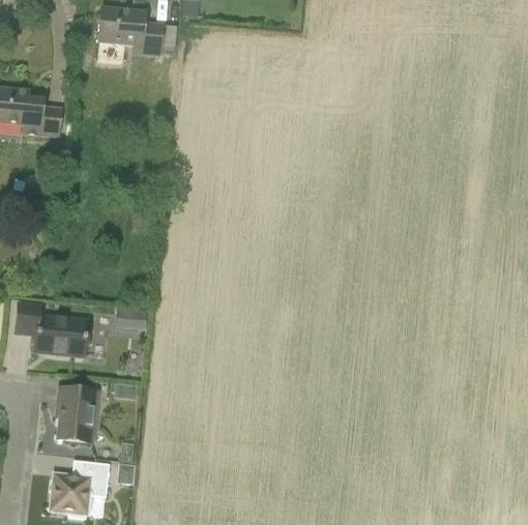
[(99,40),(133,44),(133,53),(162,55),(163,46),(175,47),(177,25),(165,24),(165,22),(145,20),(146,9),(103,5),(99,40)]
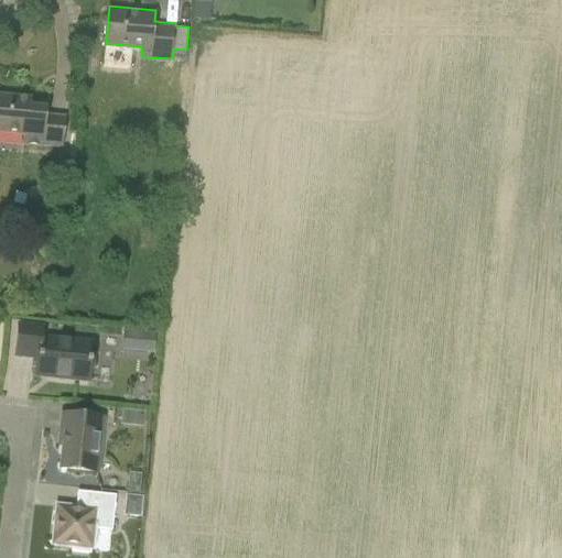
[(0,128),(24,131),(24,141),(64,145),(67,112),(46,110),(47,105),(31,104),(32,94),(0,90),(0,128)]
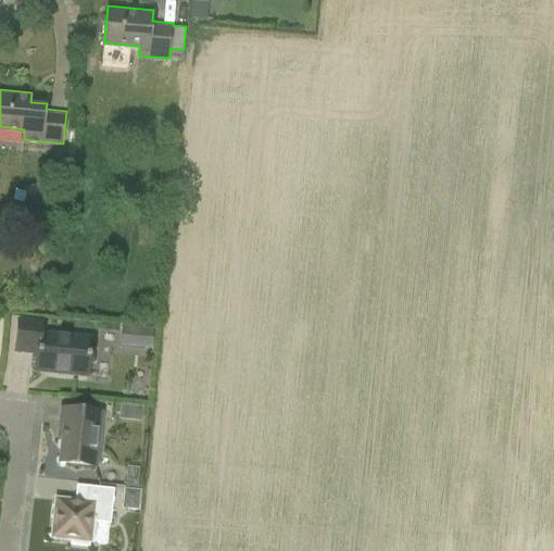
[(93,335),(41,328),(42,317),(19,314),(15,349),(39,352),(37,367),(88,373),(93,335)]
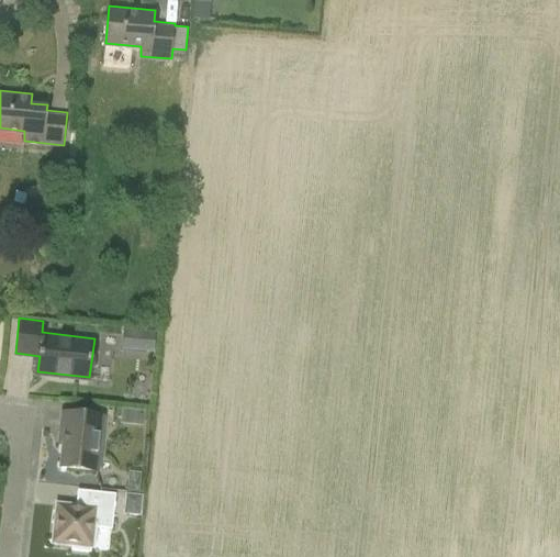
[(126,325),(126,334),(157,335),(158,327),(126,325)]
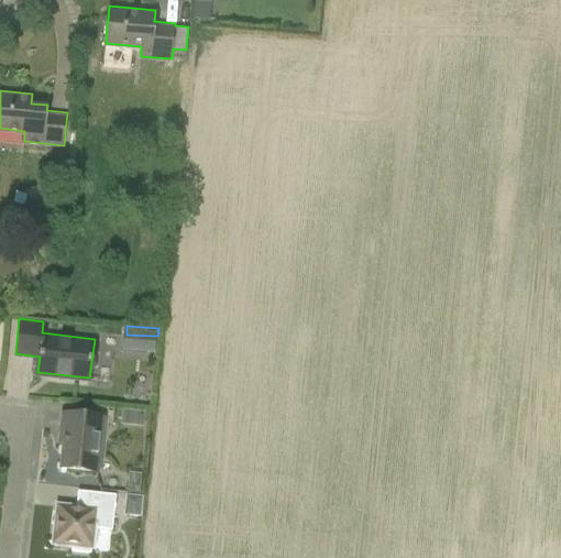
[(157,348),(157,338),(125,336),(125,347),(157,348)]
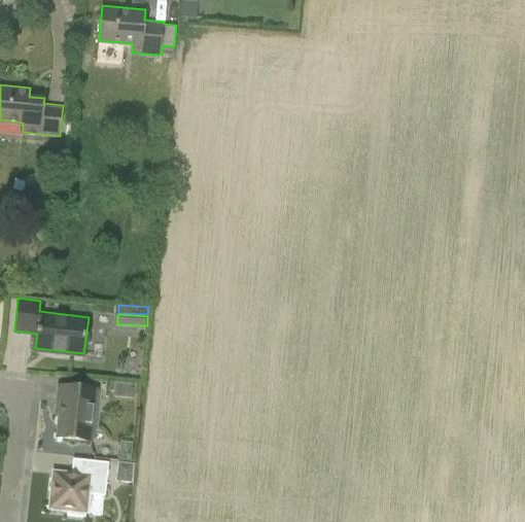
[(64,383),(58,435),(92,439),(98,387),(64,383)]
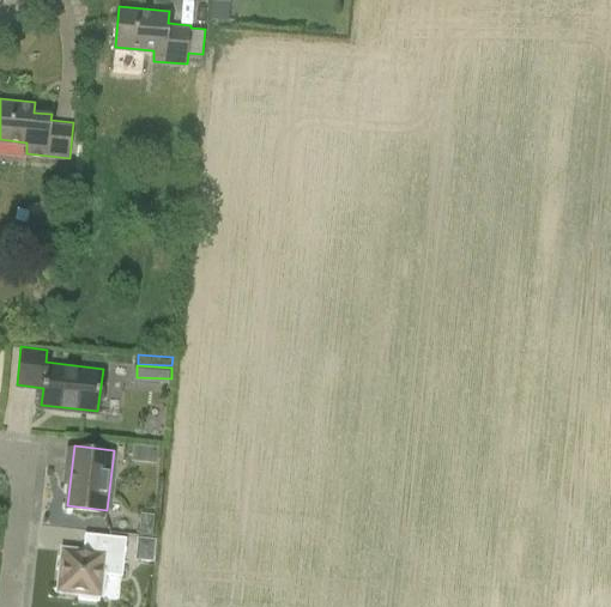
[(101,598),(101,593),(103,570),(123,572),(127,535),(85,530),(84,547),(62,545),(59,588),(80,590),(79,595),(101,598)]
